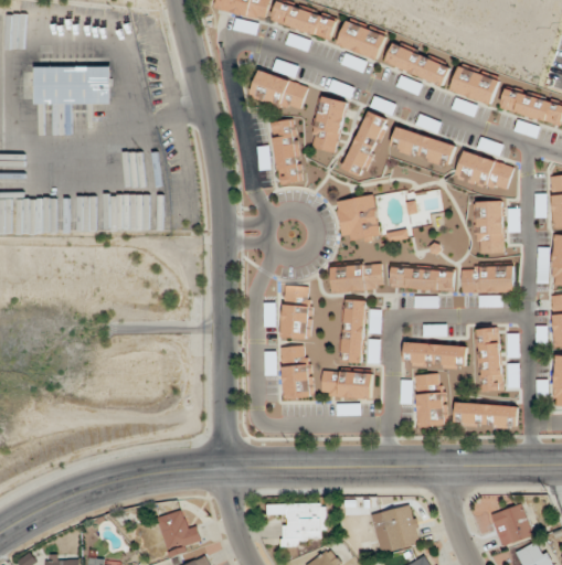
[(215,0),(213,9),(263,20),(266,0),(215,0)]
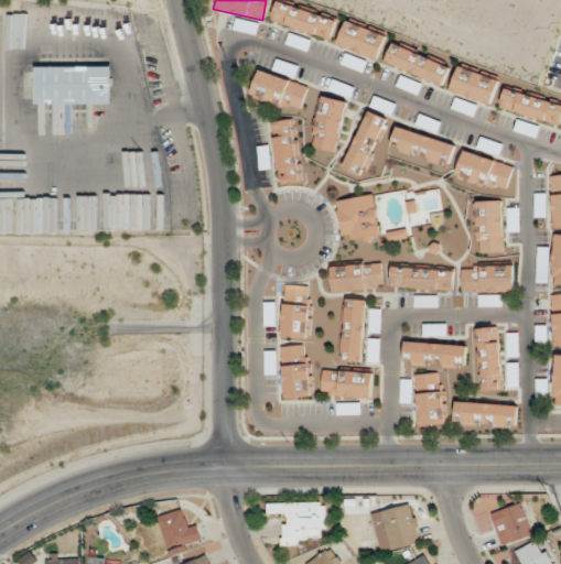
[(327,39),(333,19),(273,1),(268,21),(327,39)]
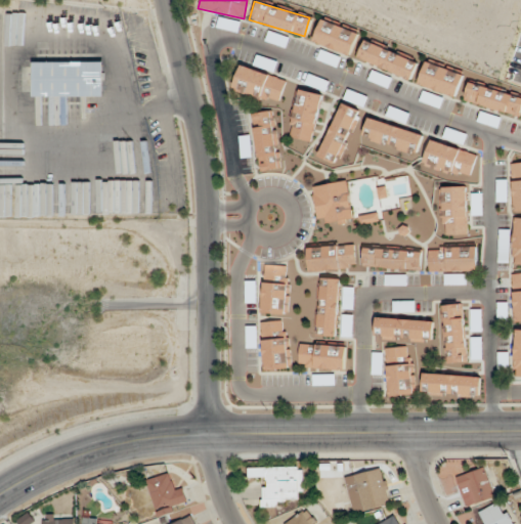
[(348,54),(355,33),(318,20),(310,42),(348,54)]
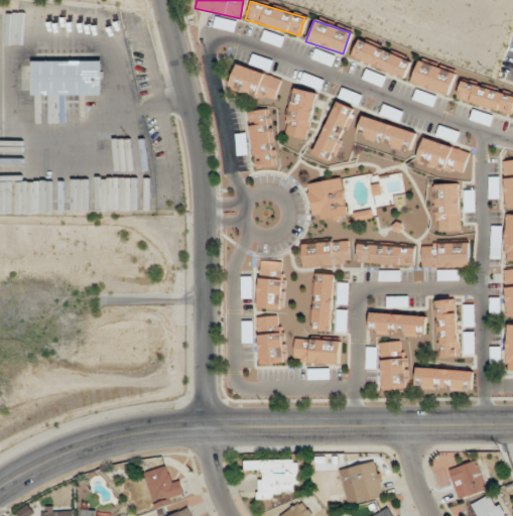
[(408,58),(356,40),(349,58),(402,77),(408,58)]
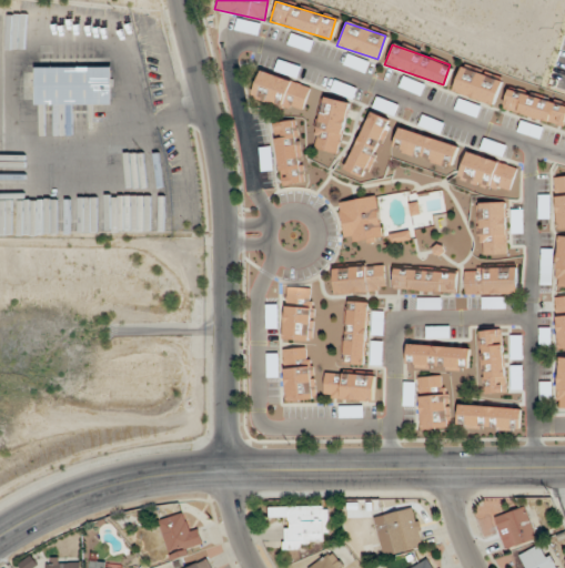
[(498,81),(460,67),(451,91),(491,104),(498,81)]
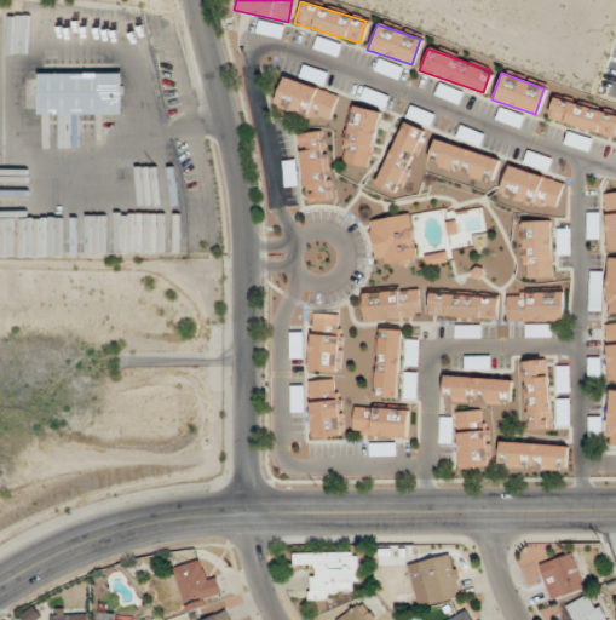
[(120,74),(38,74),(38,114),(120,114),(120,74)]
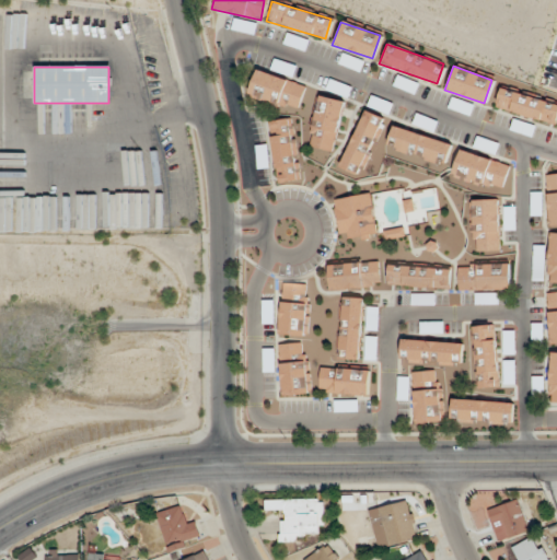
[(297,111),(303,84),(254,71),(247,97),(297,111)]
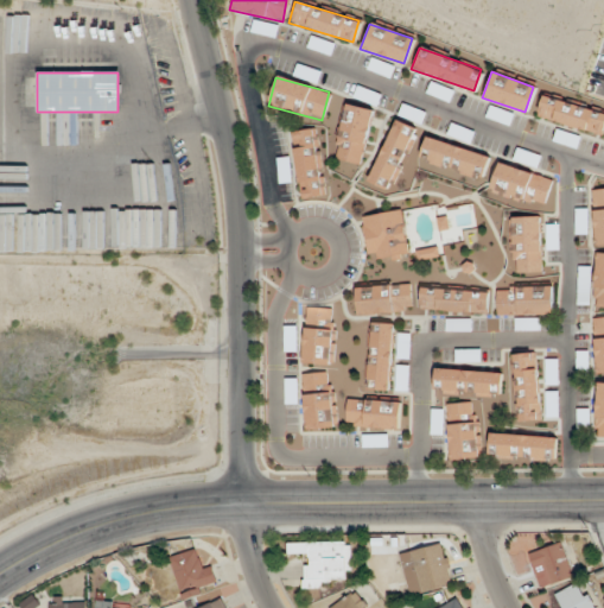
[(603,119),(603,114),(541,95),(534,115),(599,135),(603,119)]
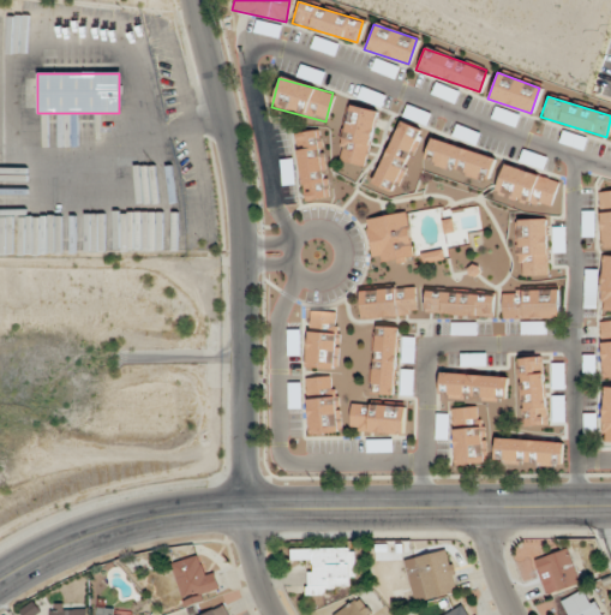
[(336,161),(364,166),(375,111),(347,105),(336,161)]
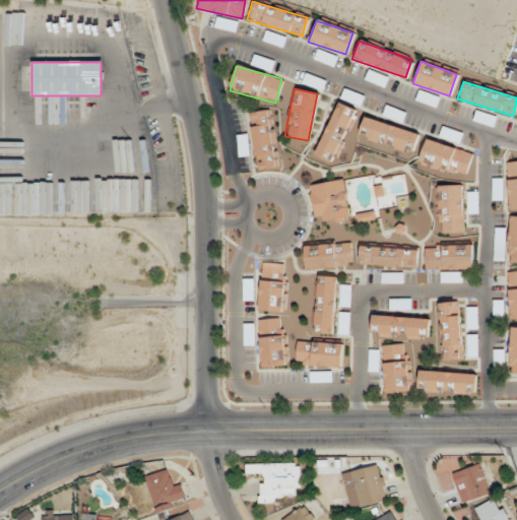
[(315,154),(333,163),(356,111),(337,103),(315,154)]
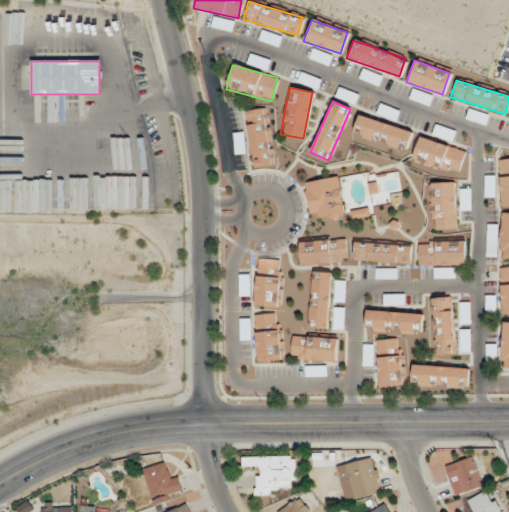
[(265,108),(245,111),(251,167),(272,164),(265,108)]
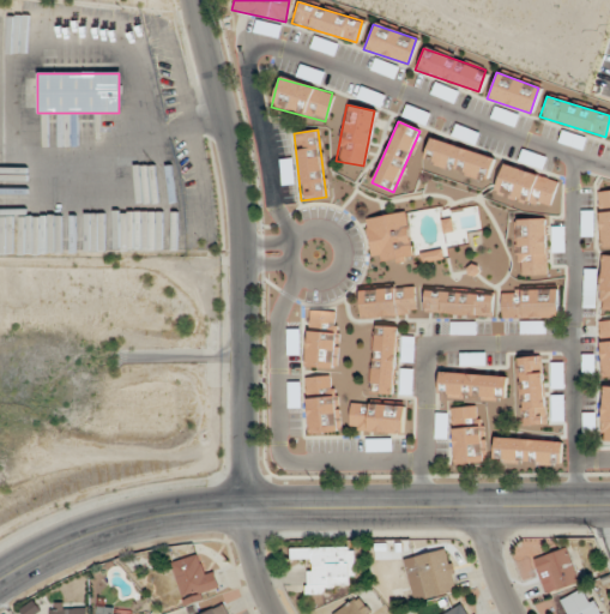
[(485,180),(493,157),(429,138),(422,162),(485,180)]
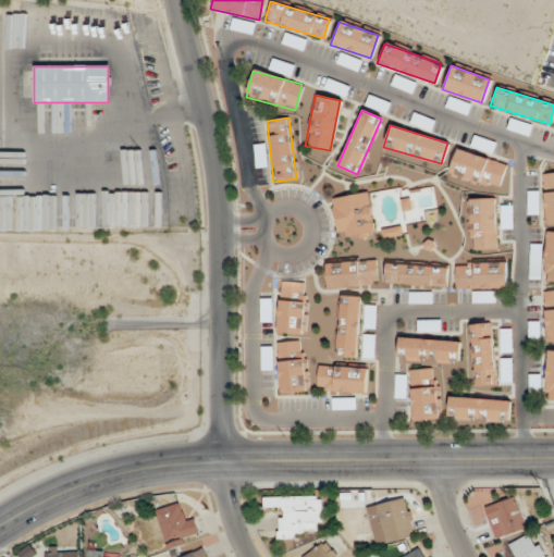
[(505,164),(456,149),(448,175),(497,189),(505,164)]
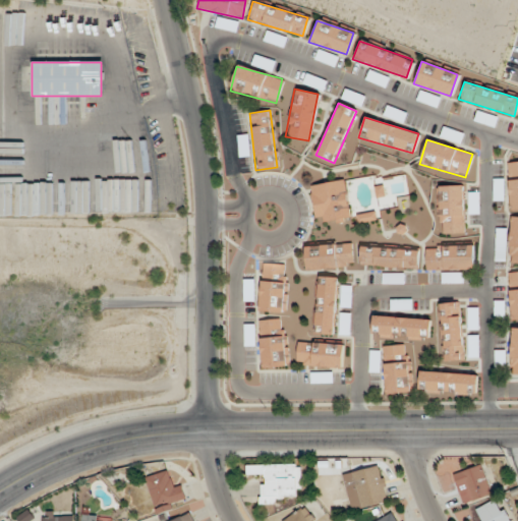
[(313,217),(323,215),(324,223),(349,218),(342,179),(308,185),(313,217)]
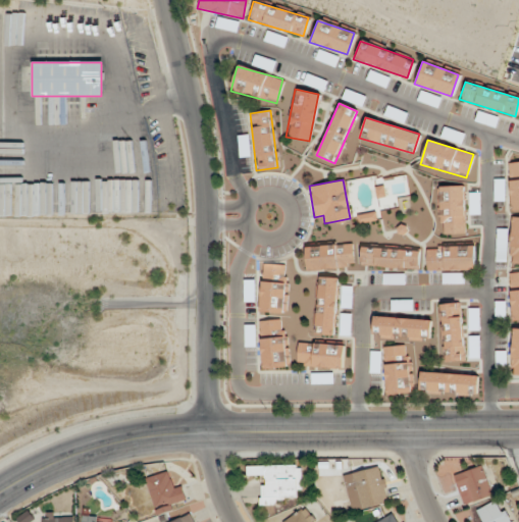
[(463,186),(438,186),(438,233),(463,233),(463,186)]
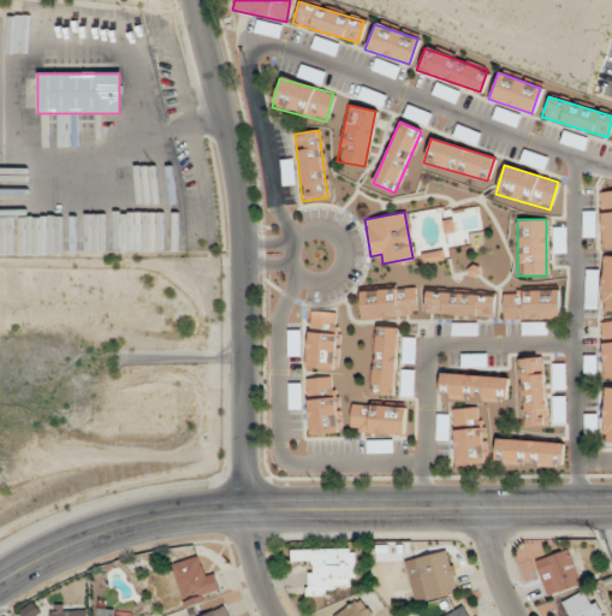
[(361,318),(415,315),(414,288),(360,290),(361,318)]
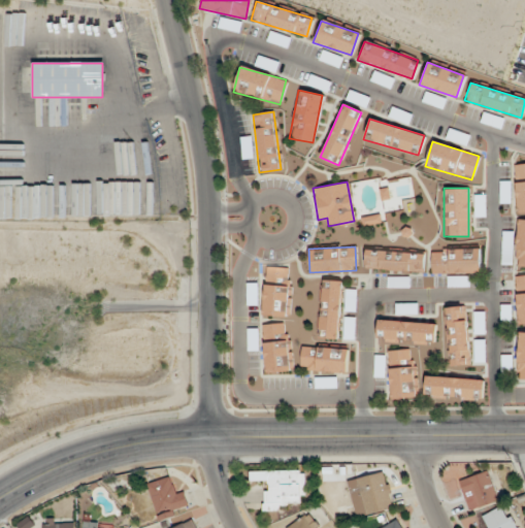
[(430,272),(479,273),(480,249),(430,249),(430,272)]
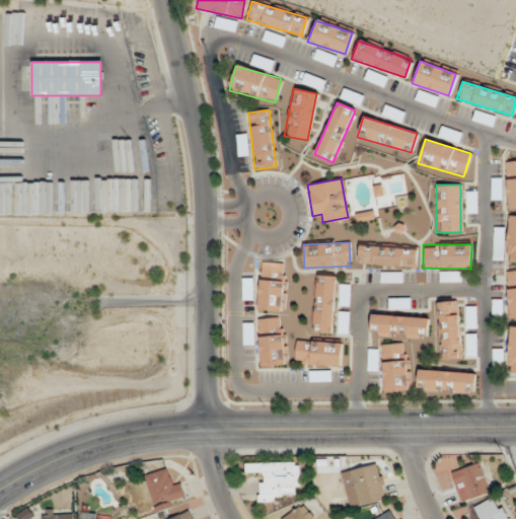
[(416,248),(358,245),(358,265),(415,267),(416,248)]
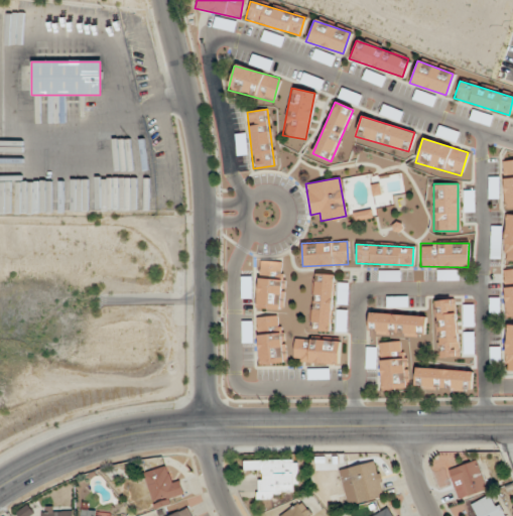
[(257,308),(281,309),(282,261),(257,261),(257,308)]
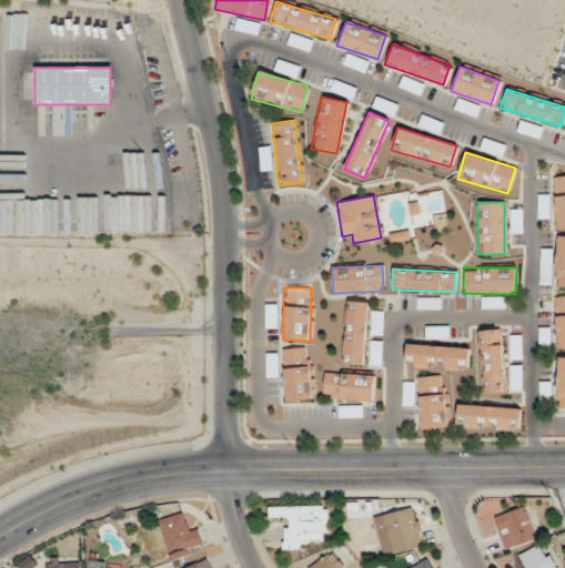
[(437,298),(416,298),(416,308),(437,308),(437,298)]
